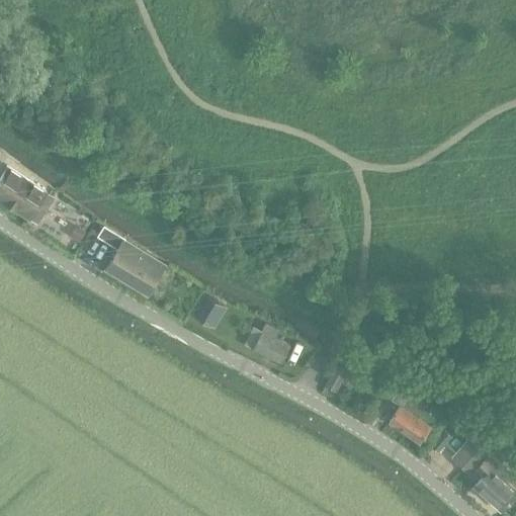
[(5,167),(0,174),(0,202),(26,221),(44,193),(5,167)]
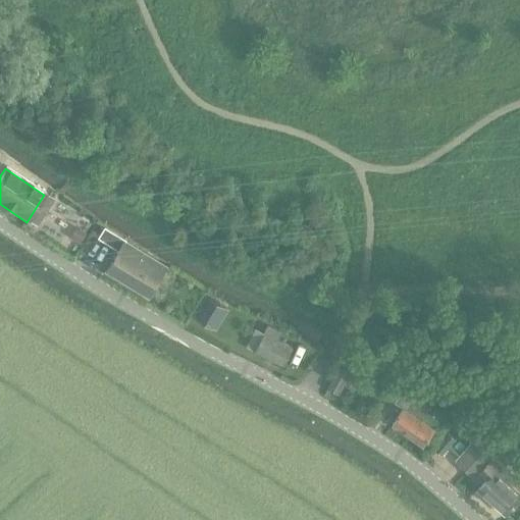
[(164,269),(124,244),(125,242),(104,228),(97,240),(117,253),(106,272),(147,298),(164,269)]
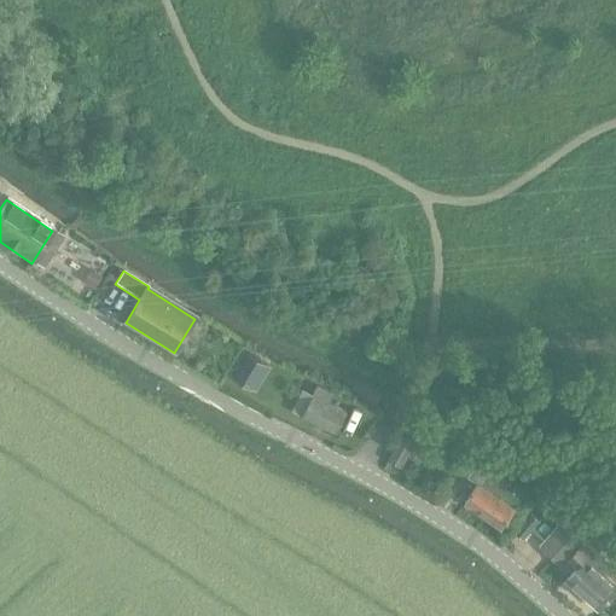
[(92,274),(83,288),(92,292),(100,280),(92,274)]
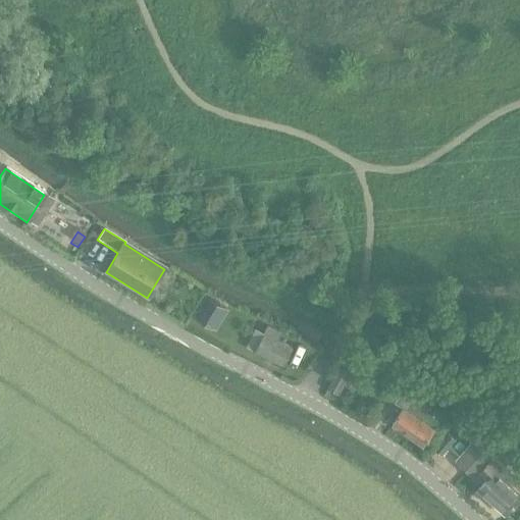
[(223,309),(206,299),(193,319),(211,330),(223,309)]
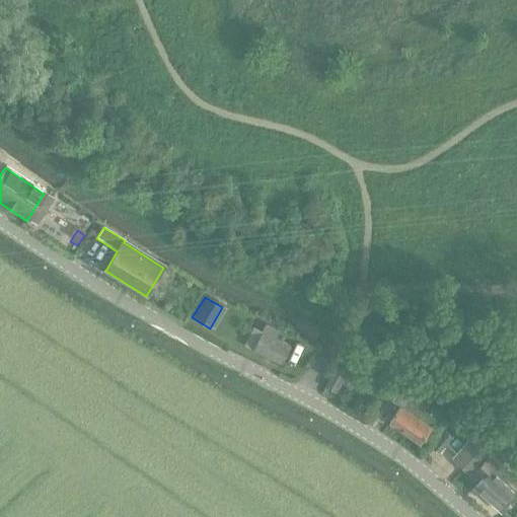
[(271,339),(274,331),(265,326),(251,352),(263,357),(280,366),(289,349),(271,339)]
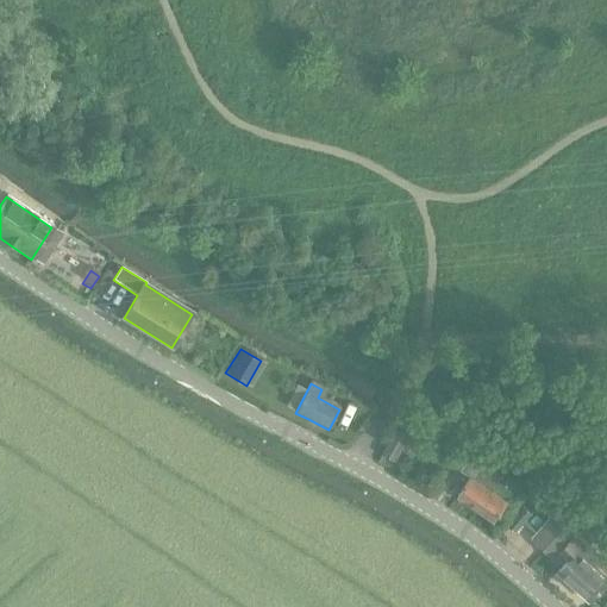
[(395,430),(380,456),(394,464),(408,438),(395,430)]
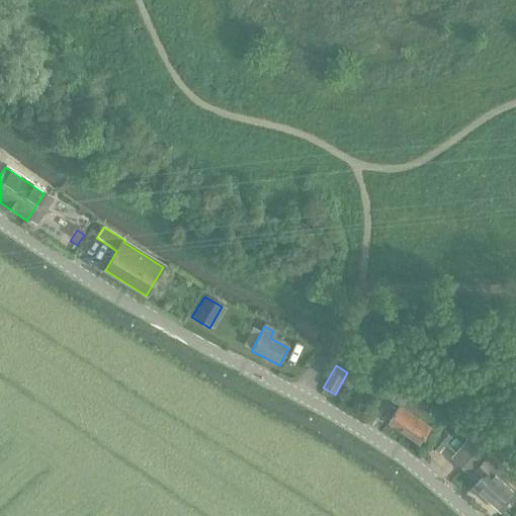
[(399,407),(388,423),(419,445),(430,428),(429,428),(437,417),(411,398),(399,390),(391,402),(399,407)]
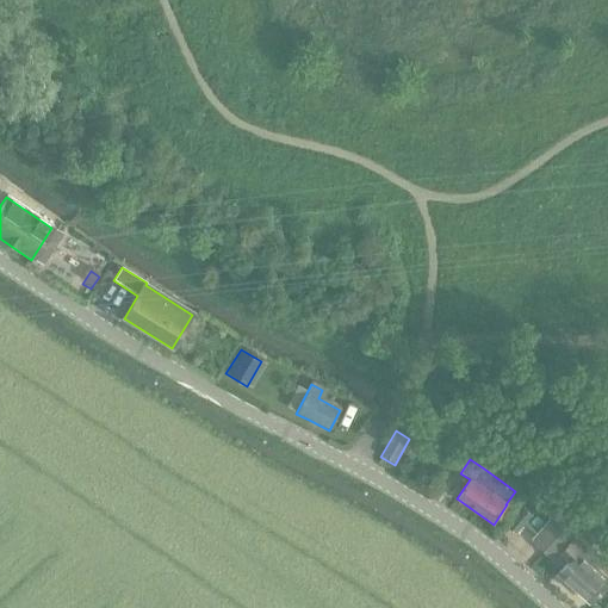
[(522,509),(506,527),(515,535),(531,517),(522,509)]
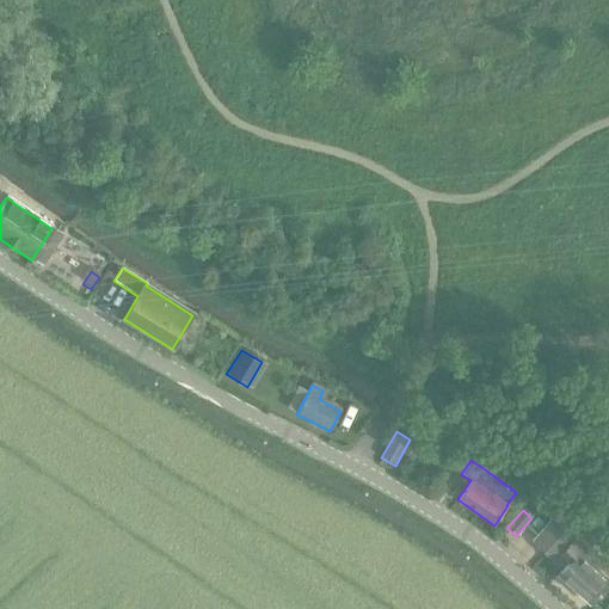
[(586,540),(558,516),(533,542),(554,563),(565,552),(573,560),(559,576),(590,604),(608,583),(608,582),(596,570),(602,564),(582,546),(586,540)]
